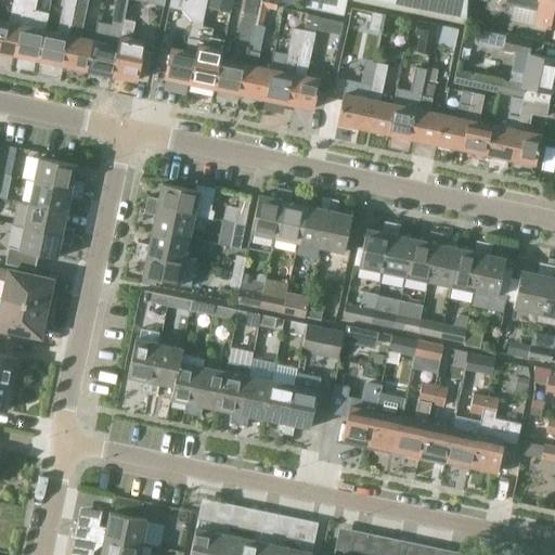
[(0,51),(14,54),(25,0),(13,0),(9,23),(0,20),(0,51)]
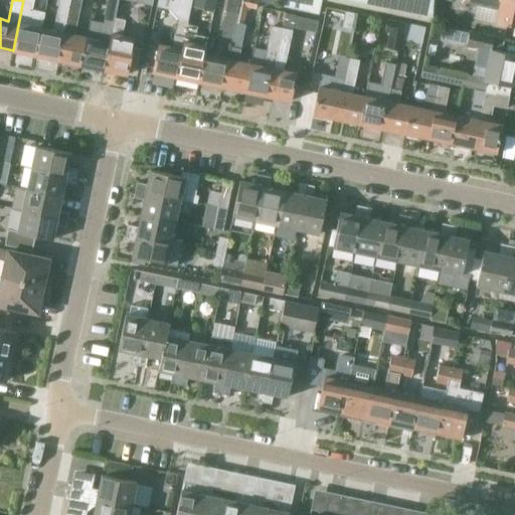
[(23,0),(13,50),(36,55),(41,27),(44,13),(32,11),(34,0),(23,0)]
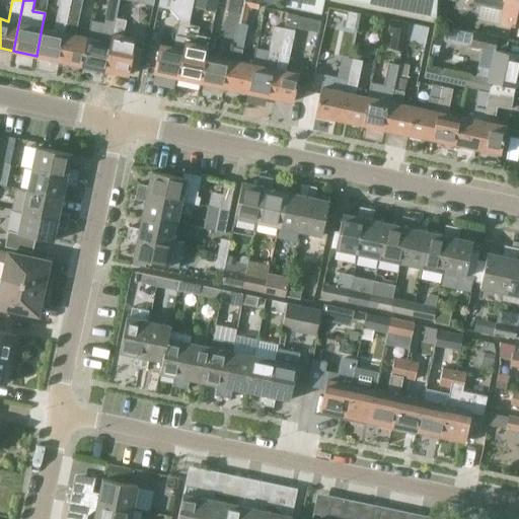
[(36,56),(59,61),(71,0),(60,0),(55,30),(42,27),(36,56)]
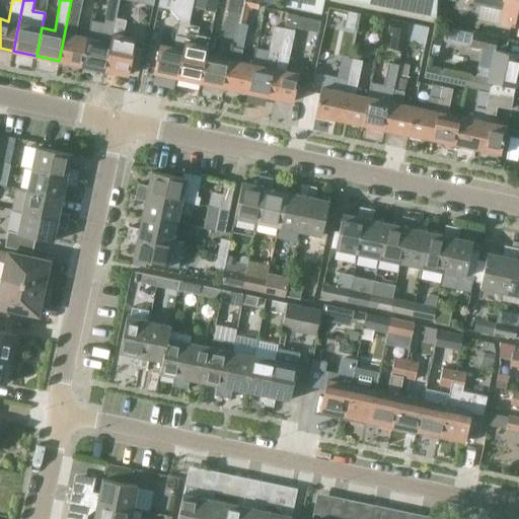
[(71,0),(59,61),(82,65),(87,38),(75,34),(82,0),(80,0),(71,0)]
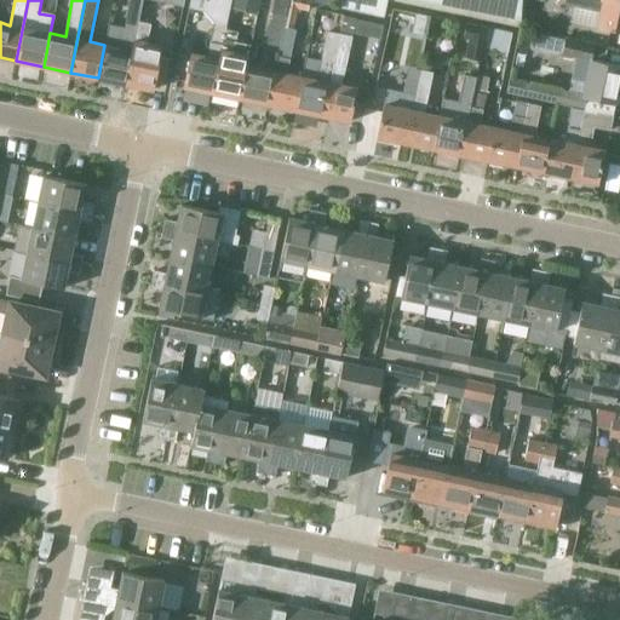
[(98,78),(126,84),(139,22),(143,0),(130,0),(120,49),(104,45),(98,78)]
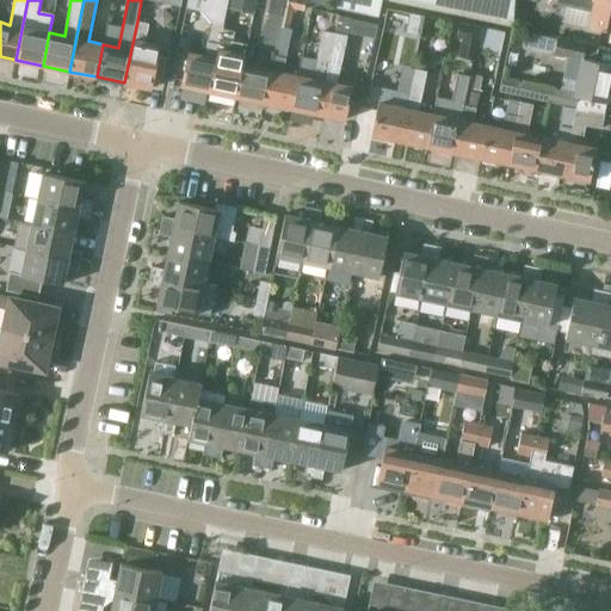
[(203,12),(204,2),(204,0),(189,0),(187,8),(203,12)]
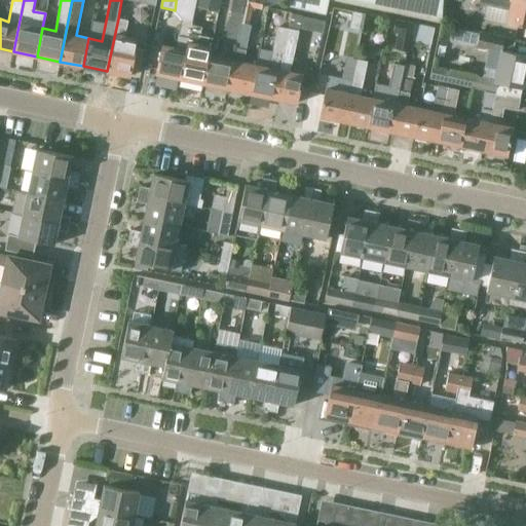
[(196,0),(195,6),(218,10),(219,0),(196,0)]
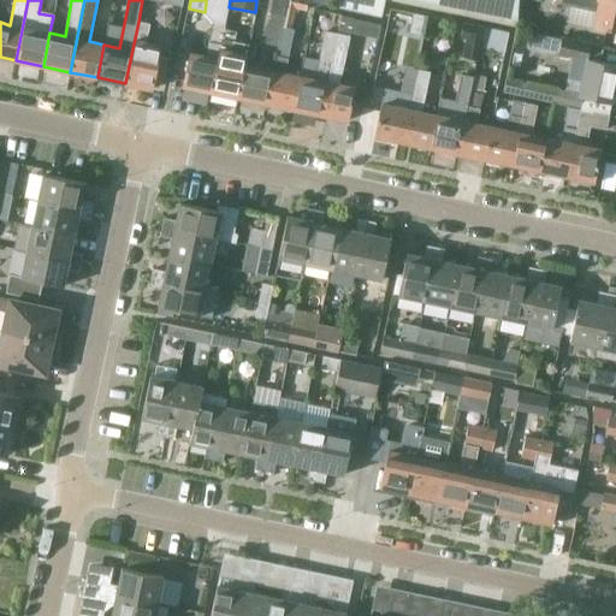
[(238,98),(266,104),(284,17),(286,0),(273,0),(261,67),(246,64),(238,98)]
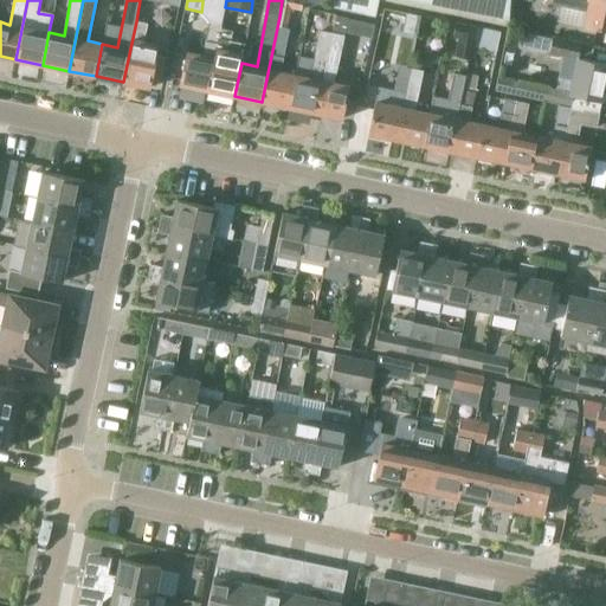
[(262,102),(288,107),(295,75),(281,71),(290,28),(288,28),(291,8),(302,11),(303,2),(291,0),(282,0),(279,17),(262,102)]
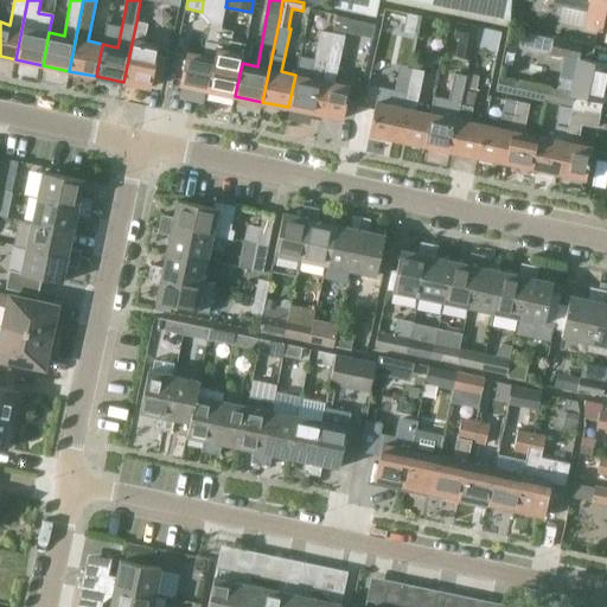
[(331,0),(331,8),(376,17),(379,0),(331,0)]
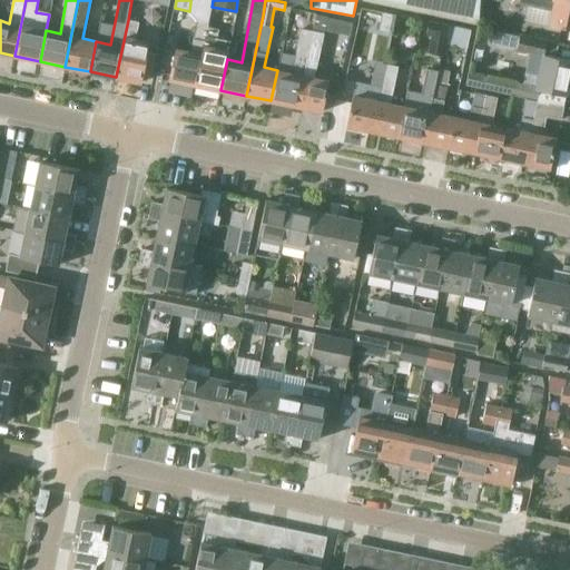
[(389,0),(477,17),(479,0),(389,0)]
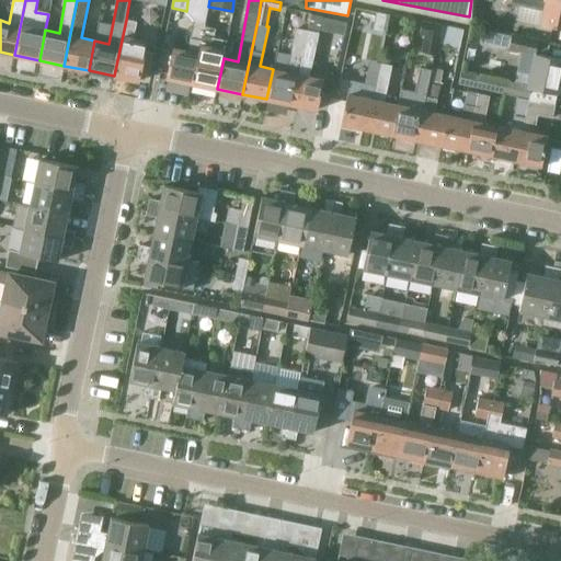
[(560,0),(506,0),(506,3),(545,12),(544,13),(521,8),(518,19),(560,27),(560,0)]
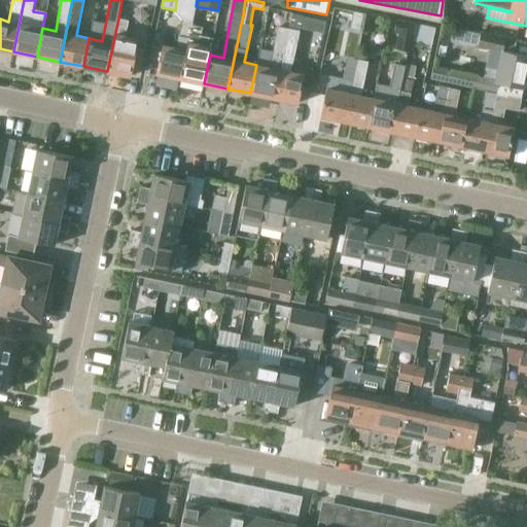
[(291,13),(288,29),(274,98),(299,103),(305,75),(291,72),(303,15),(291,13)]
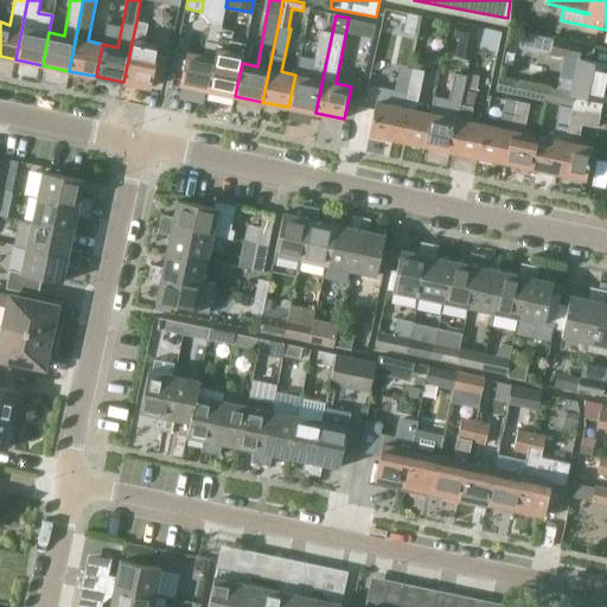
[(408,16),(404,33),(419,37),(422,18),(408,16)]
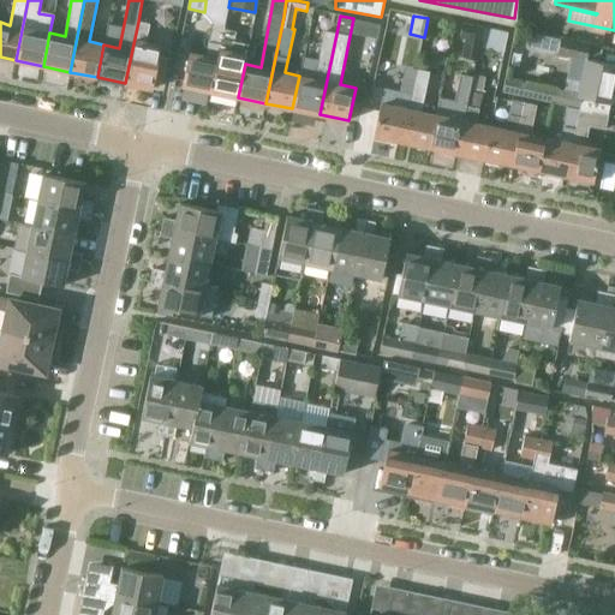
[(138,22),(125,83),(153,89),(162,46),(147,42),(150,24),(138,22)]
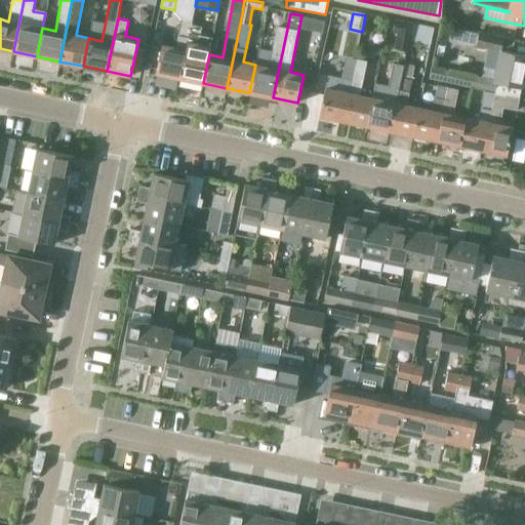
[(412,24),(396,19),(396,21),(394,32),(410,35),(412,24)]
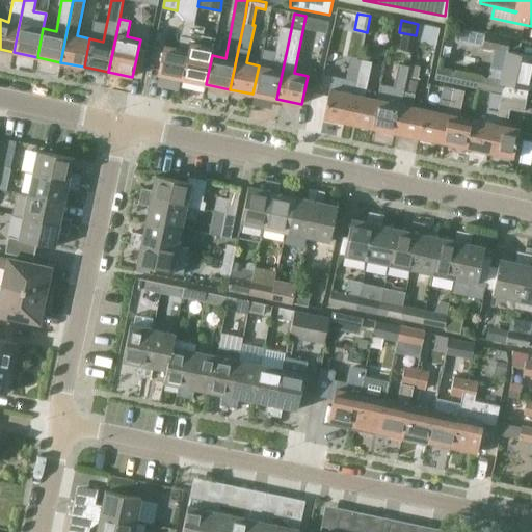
[(159,74),(183,79),(193,27),(194,23),(184,21),(179,49),(164,46),(159,74)]
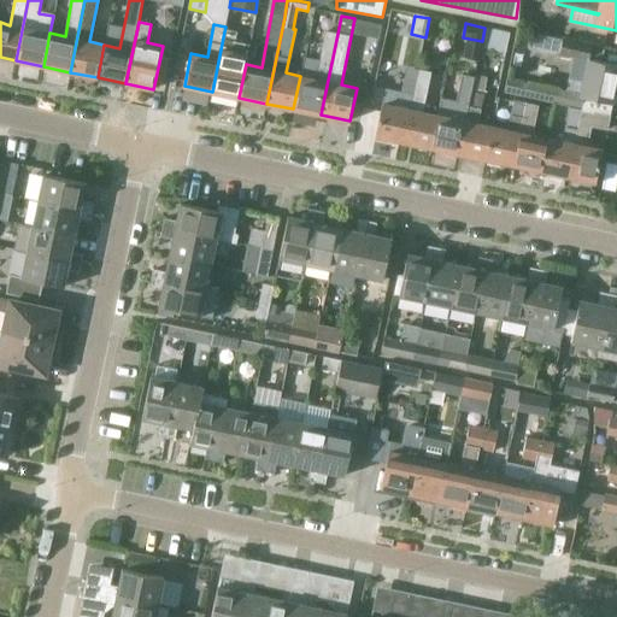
[(487,29),(482,48),(507,53),(511,34),(487,29)]
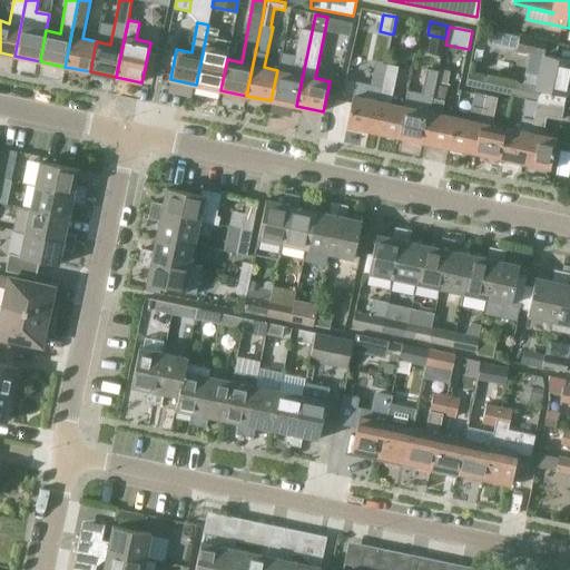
[(196,85),(220,90),(227,59),(231,42),(217,39),(218,31),(207,29),(196,85)]
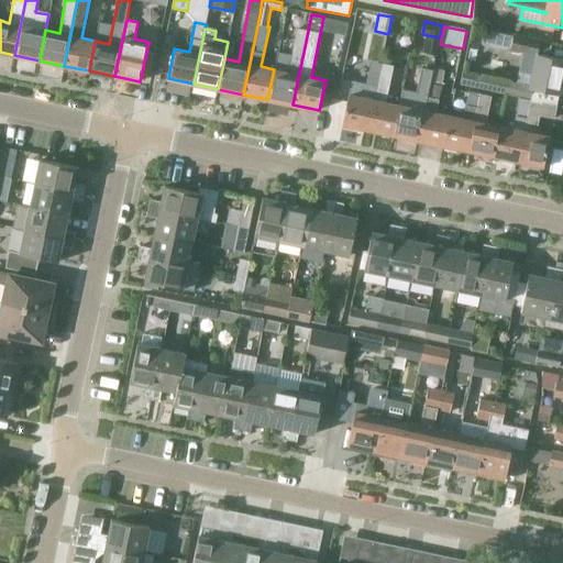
[(267,99),(293,105),(308,31),(297,29),(287,72),(274,69),(267,99)]
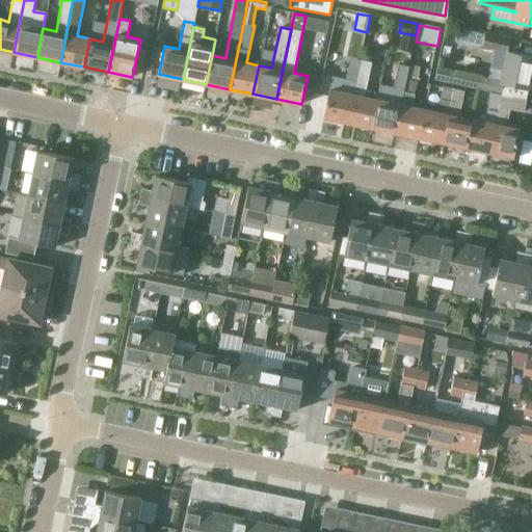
[(487,32),(484,46),(509,51),(502,83),(528,88),(529,85),(531,85),(531,55),(510,51),(512,37),(487,32)]
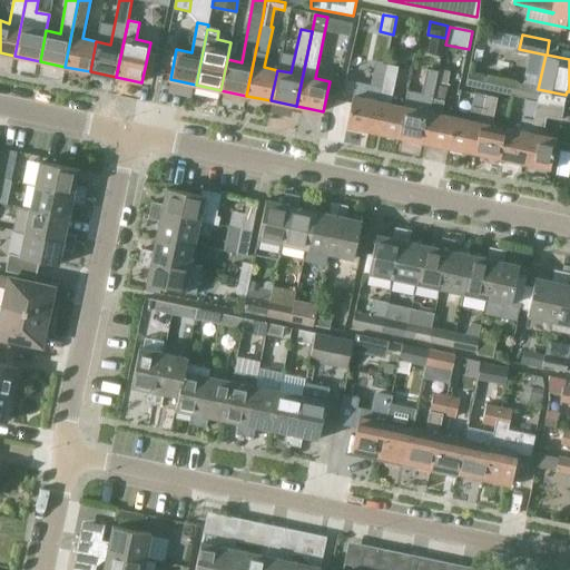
[(373,131),(399,137),(405,107),(391,104),(399,67),(387,65),(382,88),(373,131)]
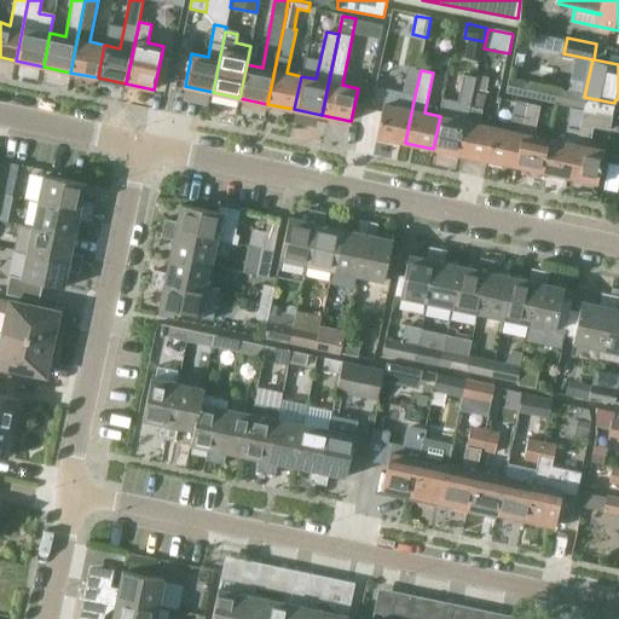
[(461,155),(476,77),(464,74),(458,102),(444,98),(440,116),(433,149),(461,155)]
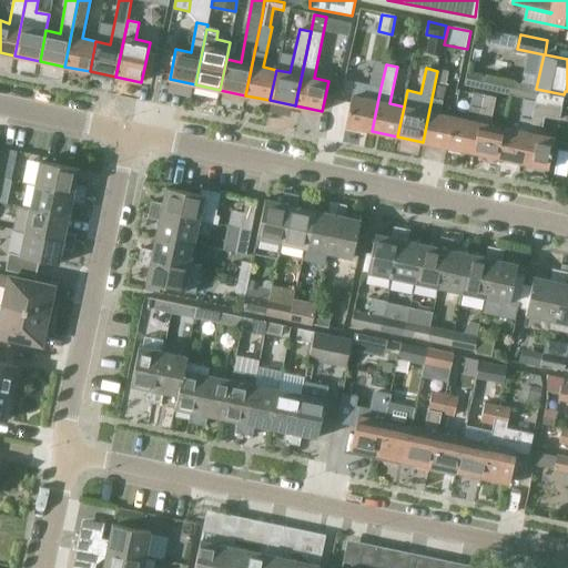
[(423,142),(447,146),(454,117),(440,113),(449,71),(437,69),(437,71),(423,142)]
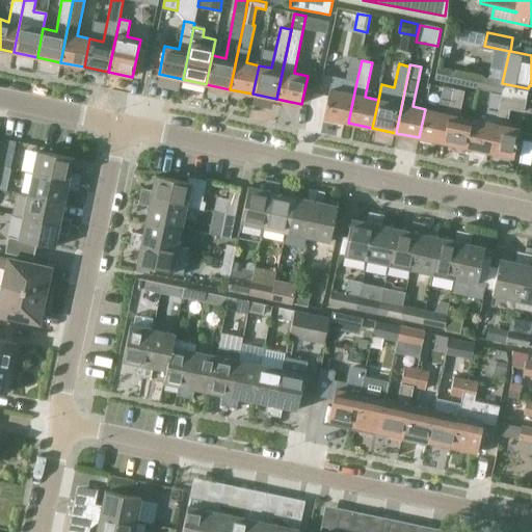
[(502,83),(486,79),(436,68),(434,79),(500,92),(502,83)]
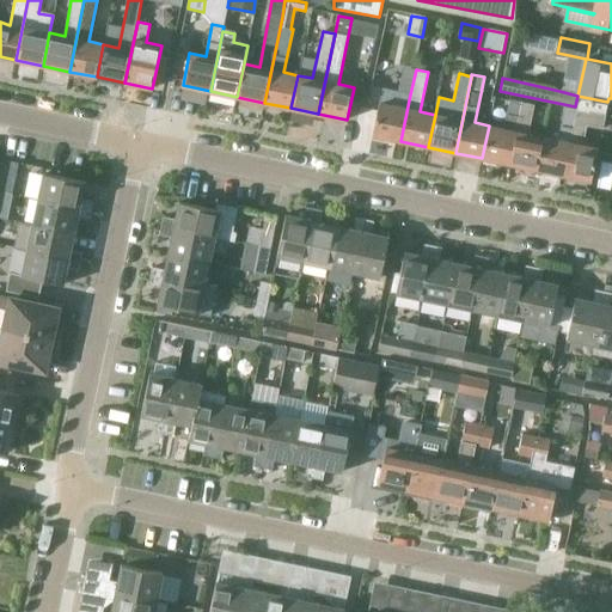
[(373,136),(401,141),(410,95),(381,90),(373,136)]
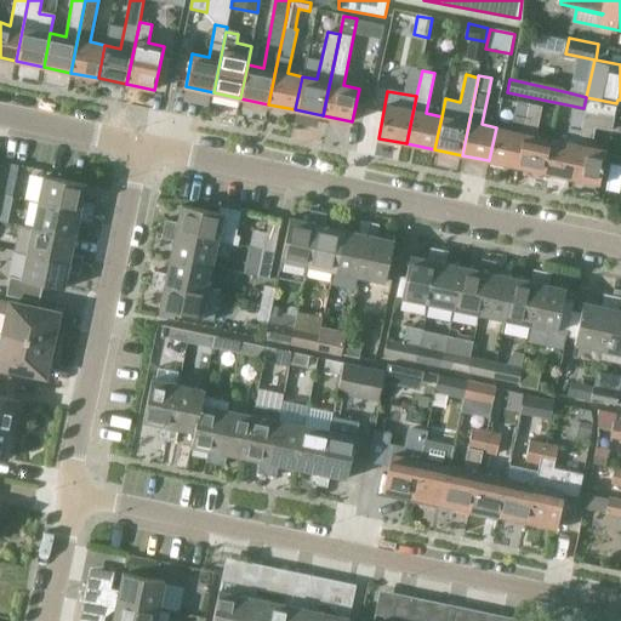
[(489,160),(517,166),(529,103),(517,101),(511,131),(496,127),(489,160)]
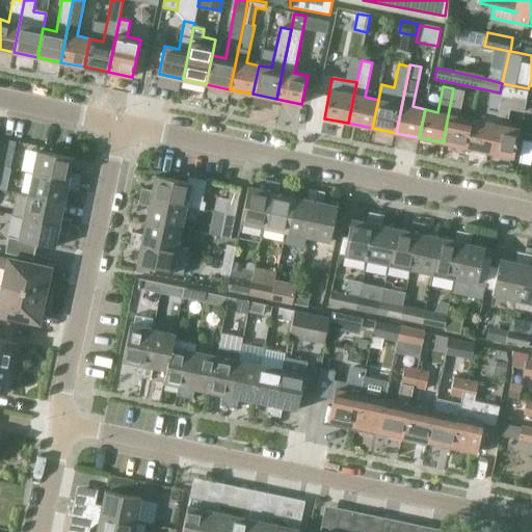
[(443,142),(467,148),(473,120),(461,116),(467,91),(453,88),(443,142)]
